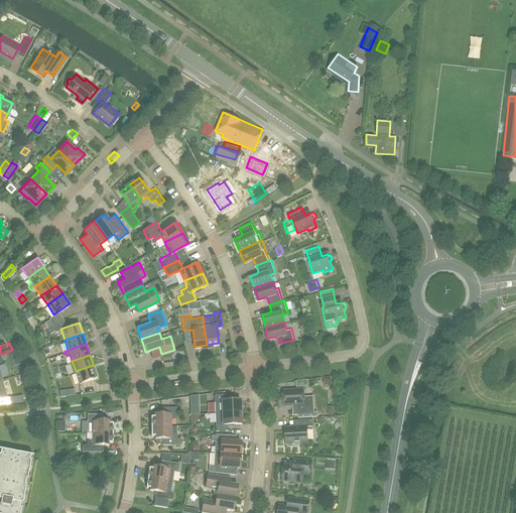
[(97,376),(94,365),(76,371),(79,382),(97,376)]
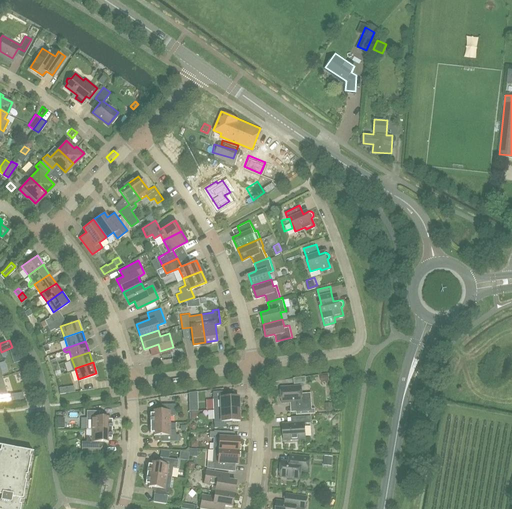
[(296,401),(296,410),(296,413),(315,412),(315,408),(312,408),(311,391),(302,392),(301,384),(281,385),(282,401),(294,400),(296,401)]
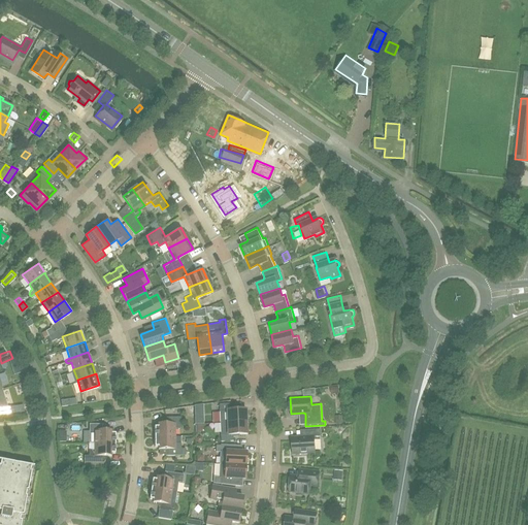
[(220,421),(245,420),(245,407),(232,407),(231,401),(219,402),(220,421)]
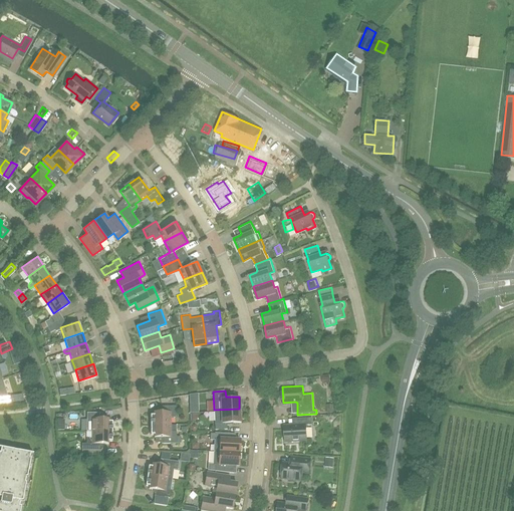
[(198,392),(190,393),(190,411),(198,411),(198,392)]
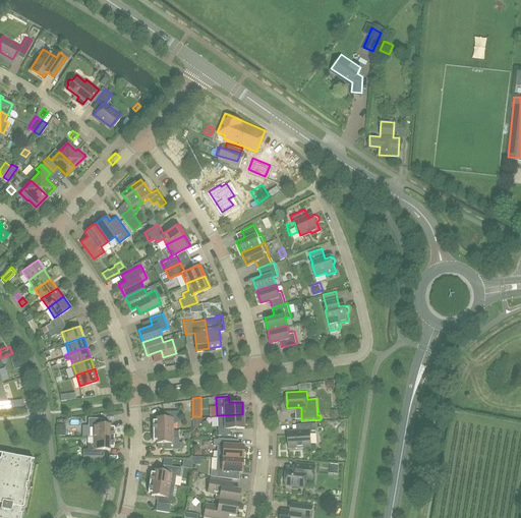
[(0,400),(0,407),(15,405),(14,398),(10,399),(0,400)]
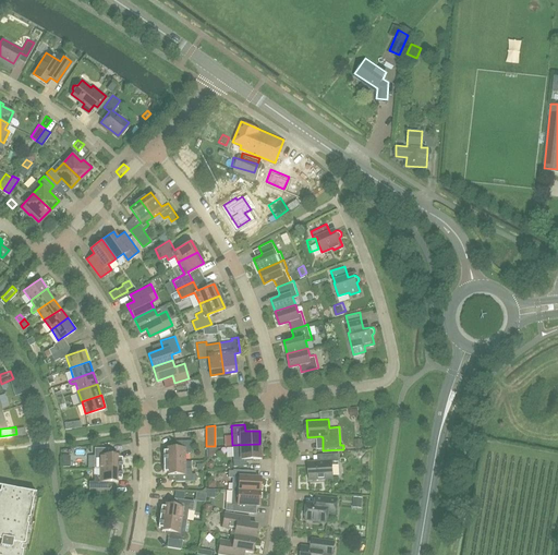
[(164,459),(185,459),(185,451),(191,451),(191,438),(174,439),(174,446),(167,446),(167,448),(162,448),(164,459)]
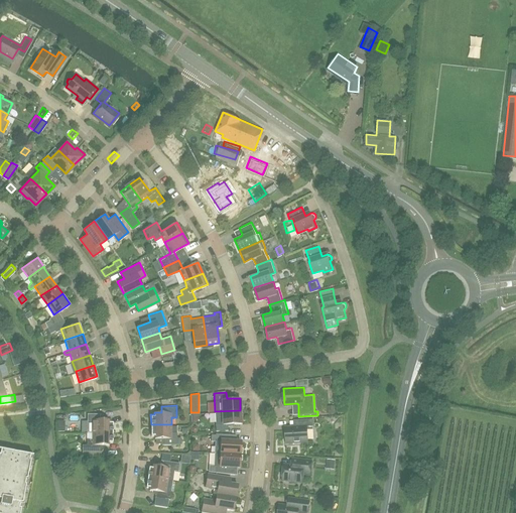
[(68,407),(68,422),(83,423),(83,407),(68,407)]
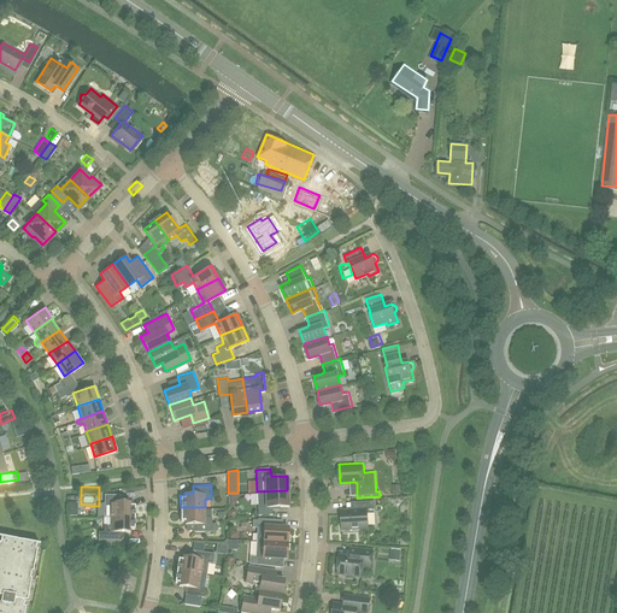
[(288,505),(287,490),(257,491),(258,513),(272,512),(272,505),(288,505)]
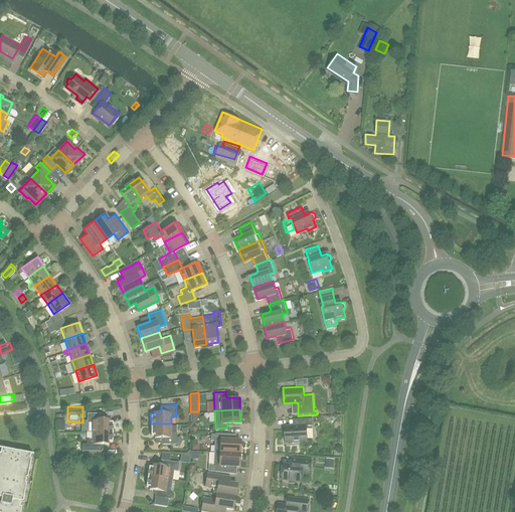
[(102,417),(102,411),(87,411),(87,430),(92,430),(112,431),(113,420),(109,420),(109,417),(102,417)]
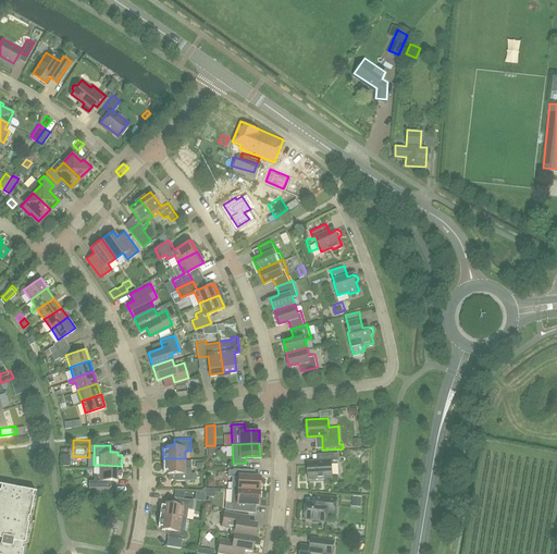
[(309,477),(333,475),(332,458),(338,458),(337,451),(322,452),(323,459),(308,459),(309,477)]
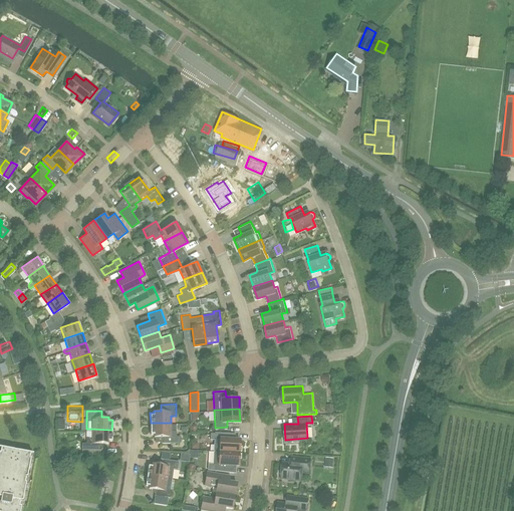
[(171,430),(171,423),(151,423),(151,433),(154,433),(154,435),(162,435),(162,442),(181,441),(181,435),(176,435),(176,430),(171,430)]
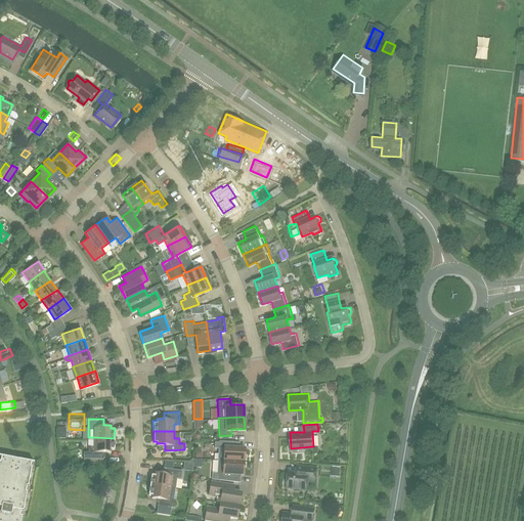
[(114,447),(114,438),(93,437),(93,444),(88,444),(88,450),(83,449),(83,457),(103,457),(103,450),(111,450),(111,447),(114,447)]
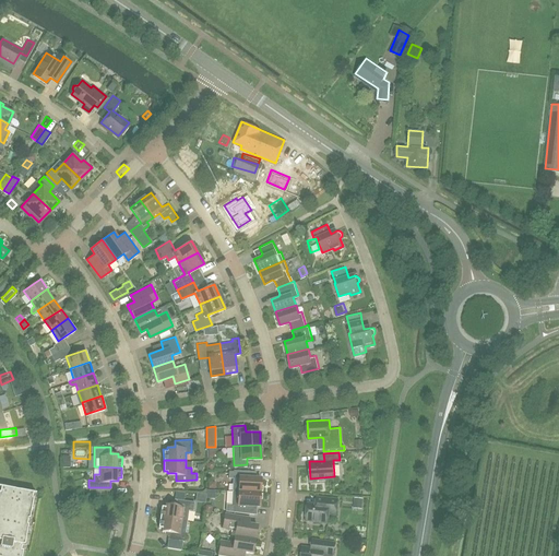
[(232,488),(260,491),(261,476),(247,475),(247,469),(234,469),(234,470),(228,469),(228,476),(233,476),(233,481),(232,488)]
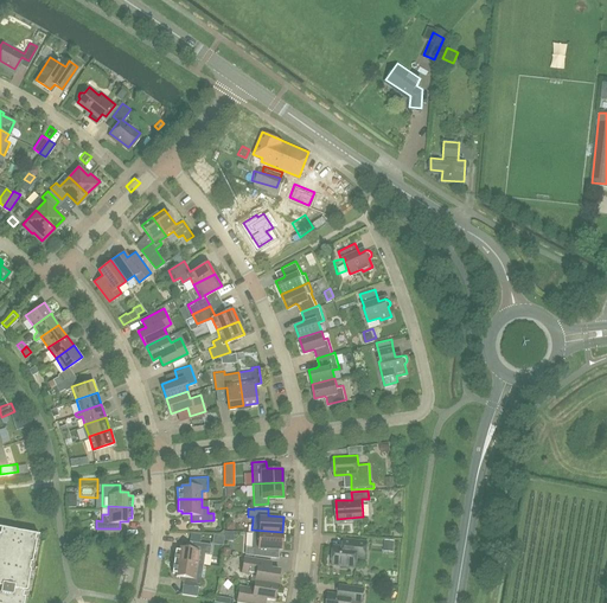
[(81,513),(71,512),(70,523),(80,524),(81,513)]
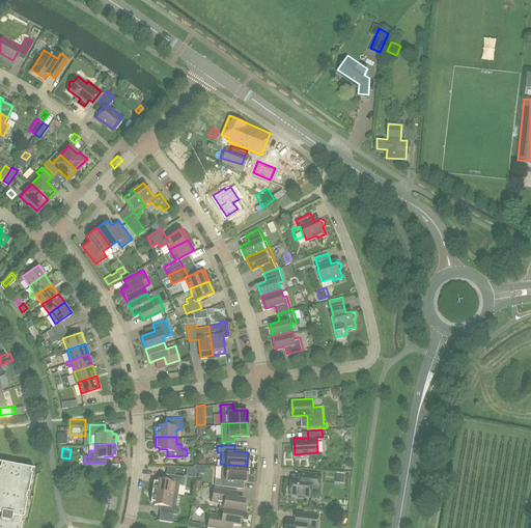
[(25,517),(34,467),(0,461),(0,527),(20,527),(23,517),(25,517)]
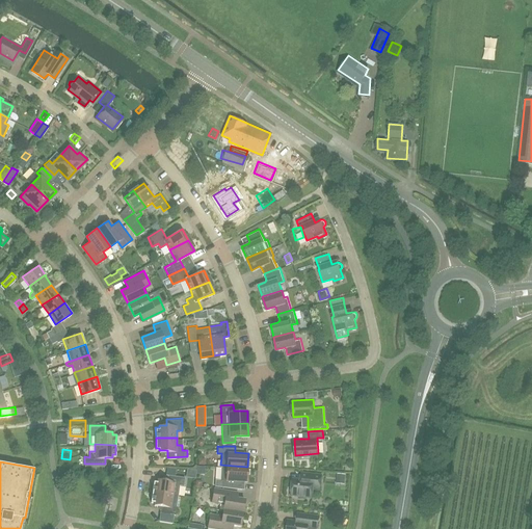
[(247,467),(220,465),(220,478),(216,478),(215,484),(235,486),(235,479),(246,480),(247,467)]
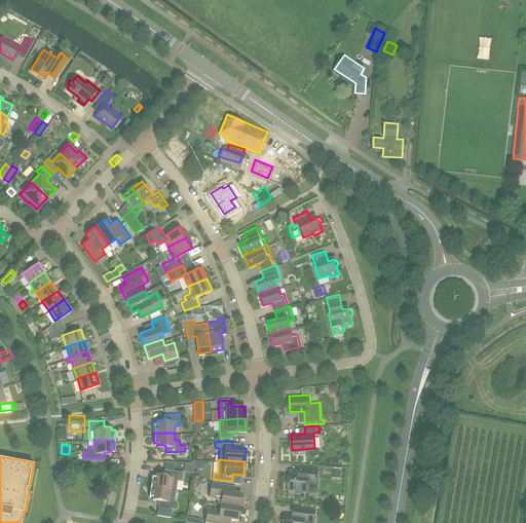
[(321,460),(320,469),(329,470),(330,462),(321,460)]
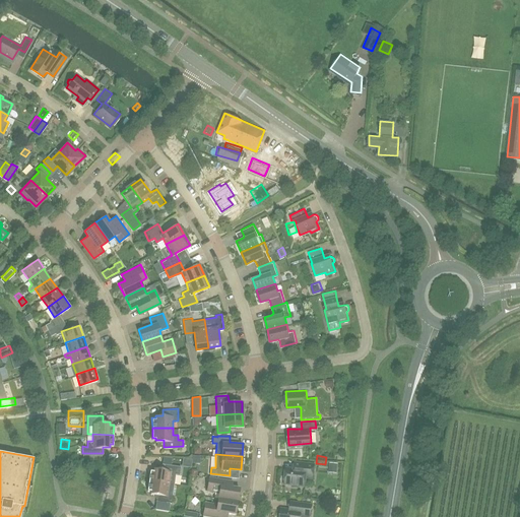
[(286,466),(284,481),(305,483),(306,475),(313,476),(314,462),(294,460),(294,467),(286,466)]
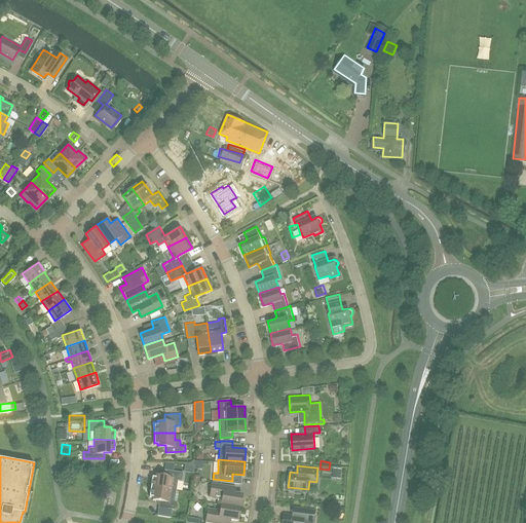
[(182,479),(183,471),(164,468),(163,474),(156,473),(155,476),(152,475),(150,485),(171,488),(176,489),(178,478),(182,479)]
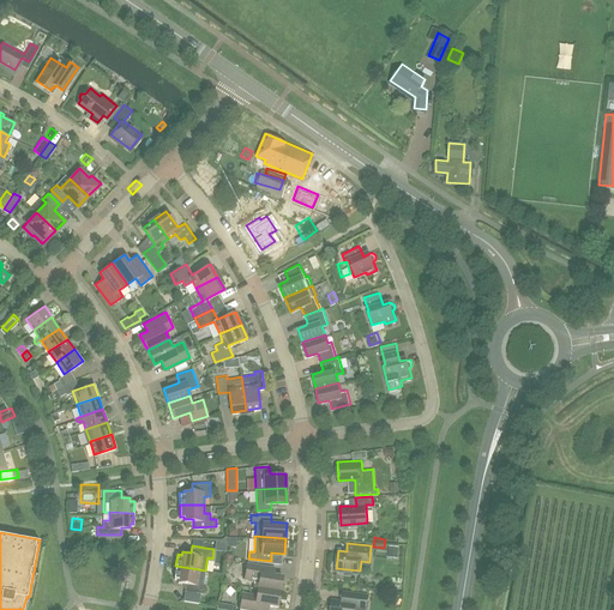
[(247,561),(245,577),(259,579),(258,586),(280,590),(282,574),(274,573),(275,566),(247,561)]
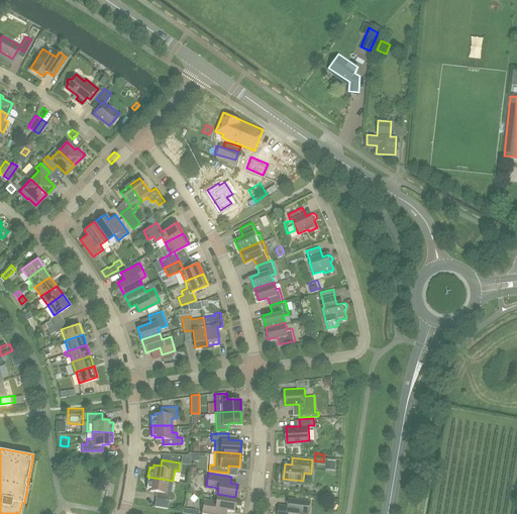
[(172,490),(169,487),(167,487),(168,480),(147,477),(146,487),(149,487),(149,490),(159,491),(158,497),(169,498),(171,499),(172,490)]
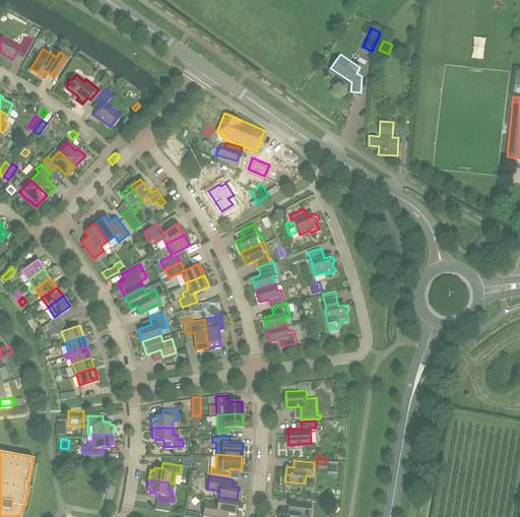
[(205,501),(203,514),(218,516),(226,516),(228,512),(235,513),(237,500),(218,497),(217,503),(205,501)]
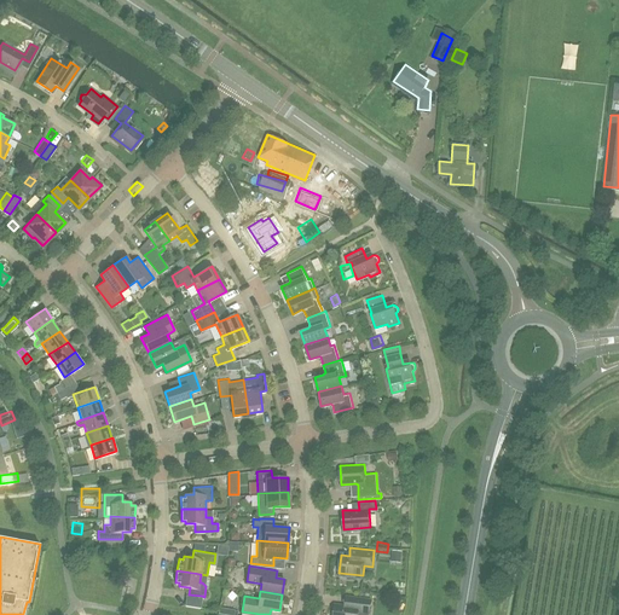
[(201,605),(202,596),(189,595),(186,593),(185,604),(201,605)]
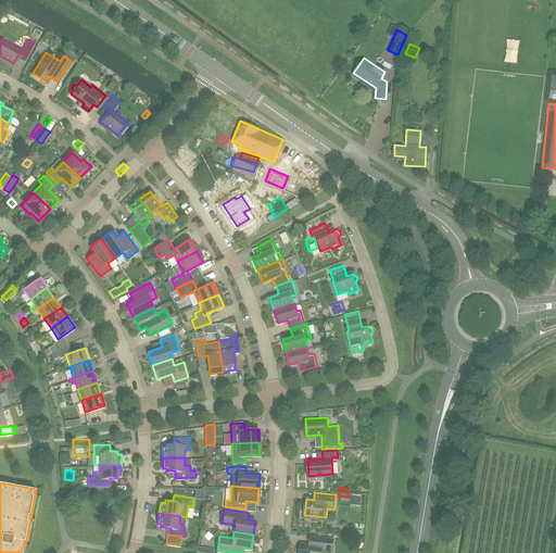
[(331,552),(333,538),(316,536),(315,542),(313,543),(301,542),(299,552),(331,552)]
